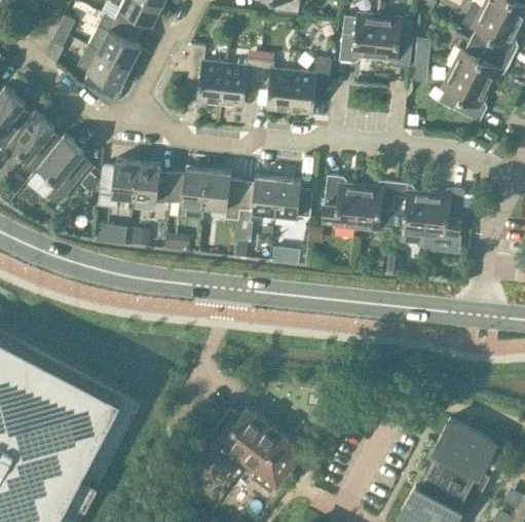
[(161,5),(151,0),(123,0),(114,21),(140,33),(145,23),(151,26),(161,5)]
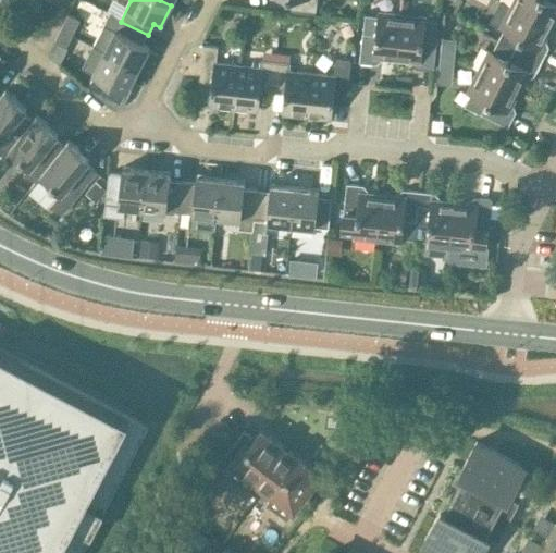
[(316,0),(289,0),(289,12),(314,14),(316,0)]
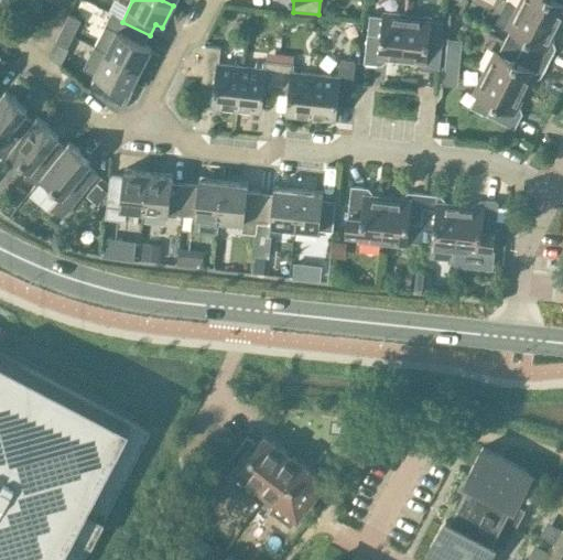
[(562,0),(521,0),(517,10),(558,31),(562,19),(562,0)]
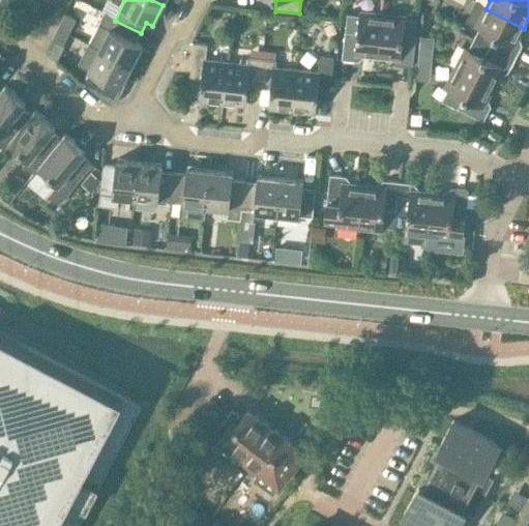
[(475,4),(467,21),(469,25),(476,28),(475,29),(478,31),(473,41),(515,62),(521,51),(515,48),(524,29),(486,9),(475,4)]
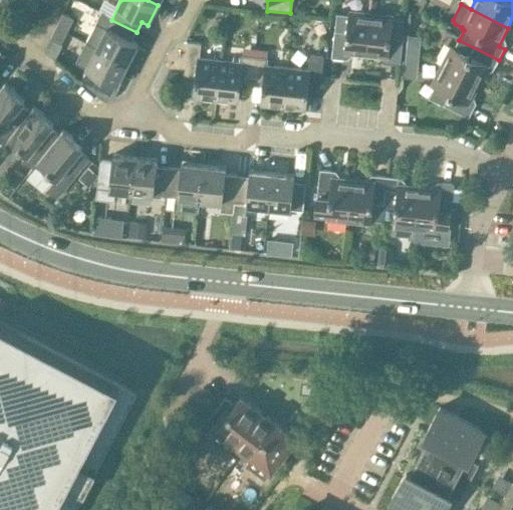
[(365,58),(370,16),(348,14),(348,18),(336,16),(334,33),(333,32),(330,61),(344,62),(345,55),(365,58)]
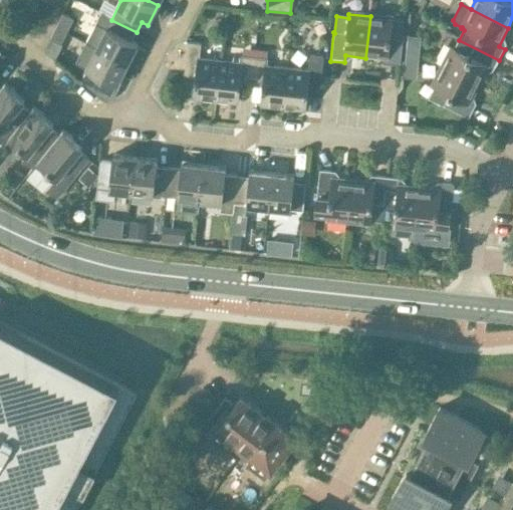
[(101,15),(85,45),(95,50),(126,66),(137,46),(131,43),(137,32),(111,20),(101,15)]
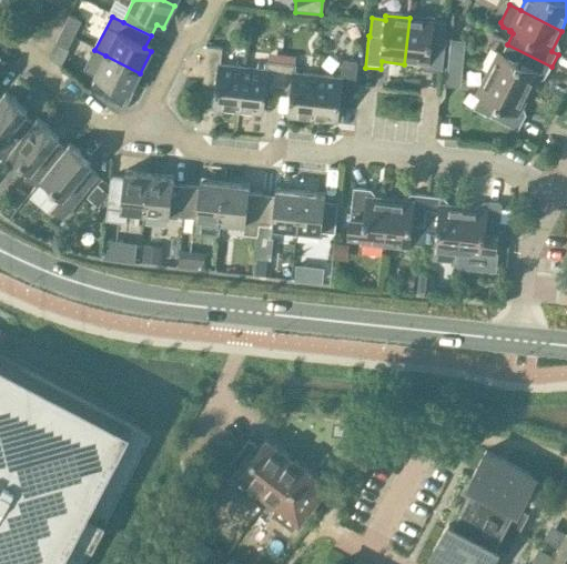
[(81,24),(69,18),(54,46),(67,52),(81,24)]
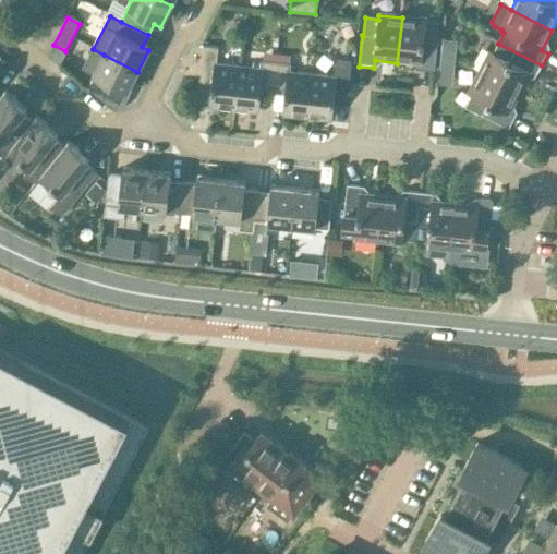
[(425,21),(402,17),(397,63),(419,65),(419,72),(434,74),(437,44),(436,44),(438,25),(424,24),(425,21)]
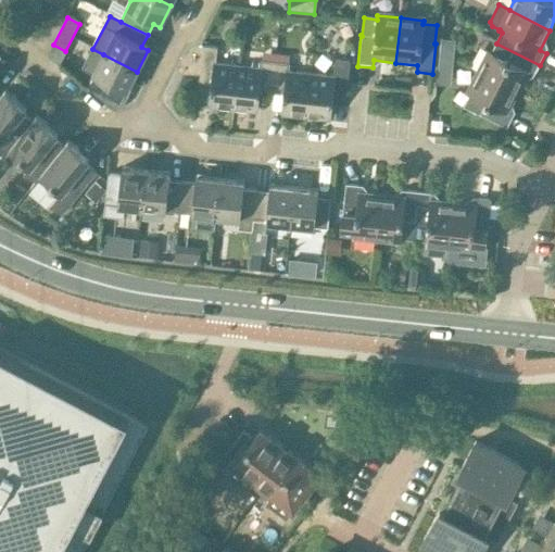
[(533,78),(540,65),(496,44),(490,55),(487,53),(477,74),(517,95),(527,75),(533,78)]
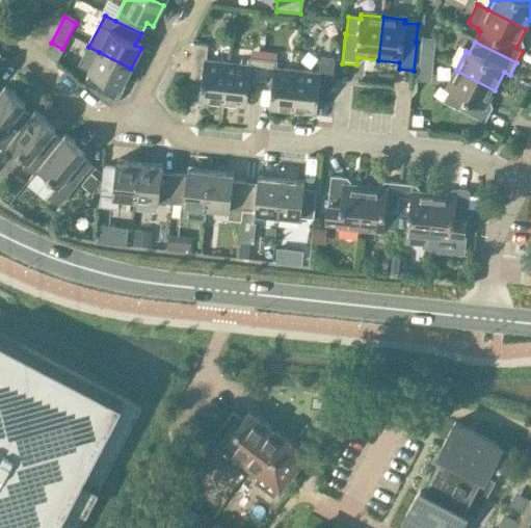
[(222,106),(227,66),(206,63),(207,48),(193,46),(190,79),(203,80),(200,104),(222,106)]
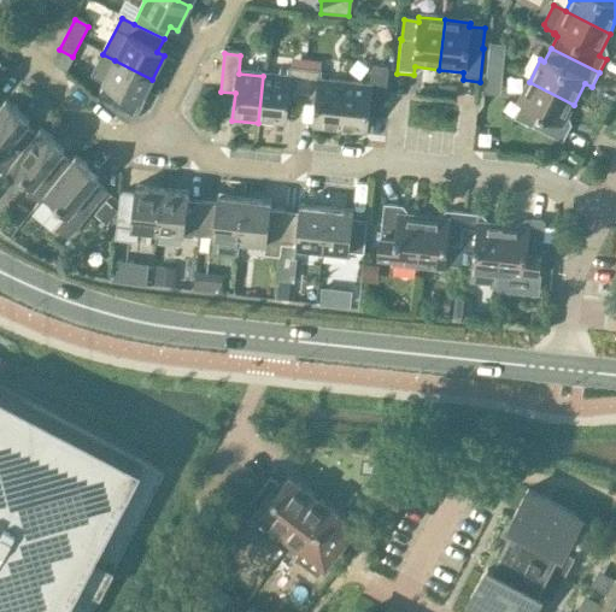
[(115,60),(103,54),(91,78),(140,104),(152,80),(115,60)]
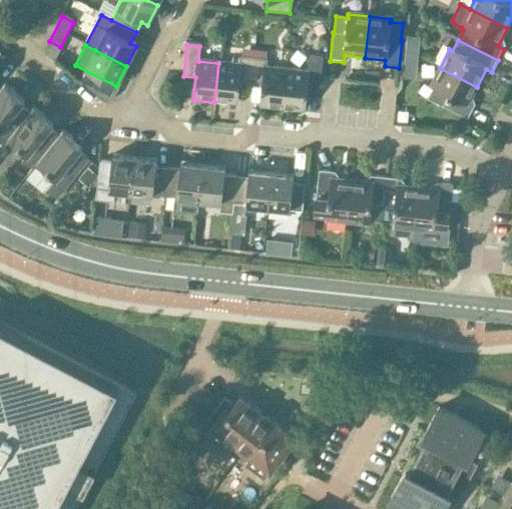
[(239,66),(218,63),(214,102),(236,104),(238,82),(250,83),(253,60),(240,58),(239,66)]
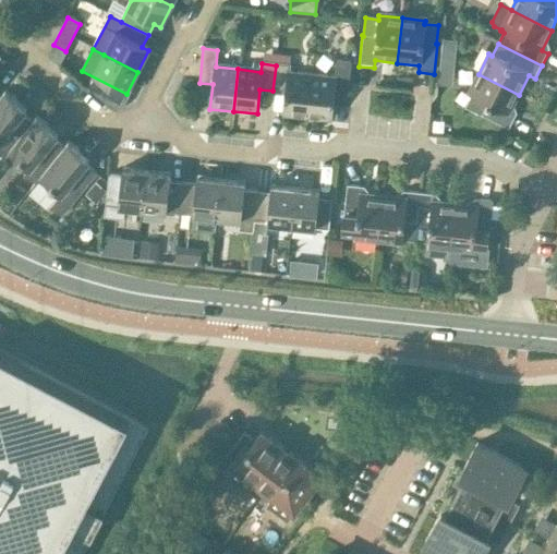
[(334,80),(312,77),(306,119),(330,122),(334,97),(346,99),(350,64),(336,63),(334,80)]
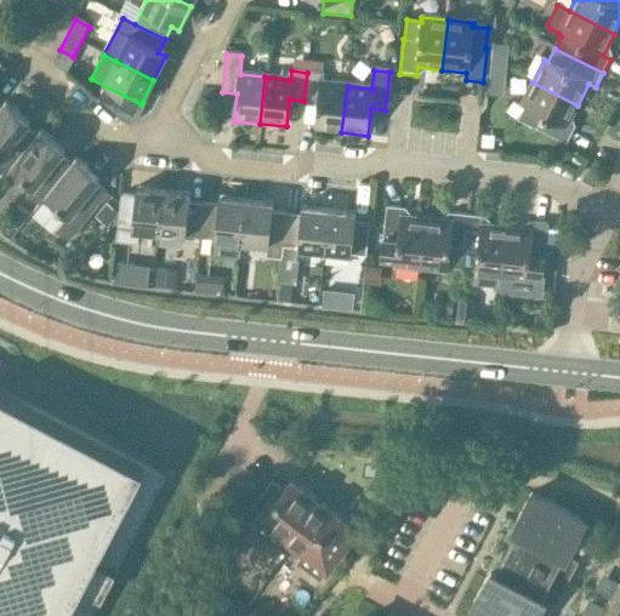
[(341,132),(347,86),(322,83),(323,74),(307,73),(303,101),(318,103),(314,130),(341,132)]
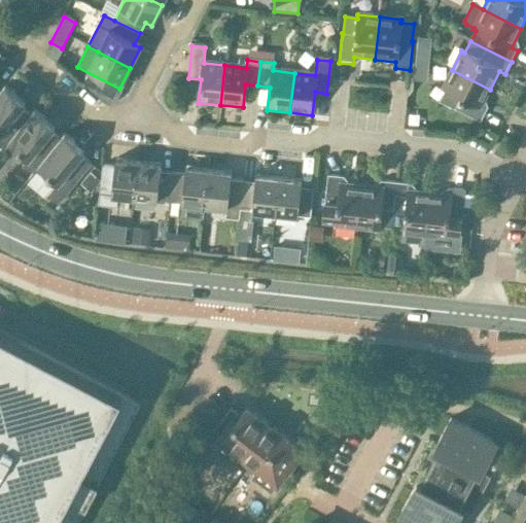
[(490,90),(452,70),(442,90),(445,92),(439,103),(454,110),(454,111),(480,125),(486,111),(480,108),(490,90)]
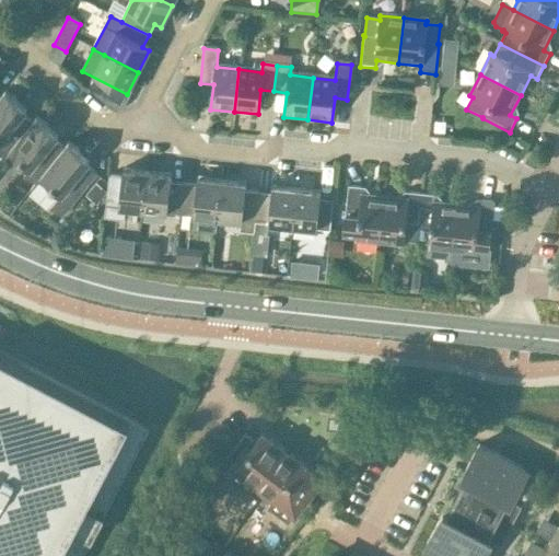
[(0,157),(4,161),(10,153),(9,153),(33,125),(32,124),(22,116),(26,111),(4,93),(0,99),(1,99),(0,100),(0,157)]
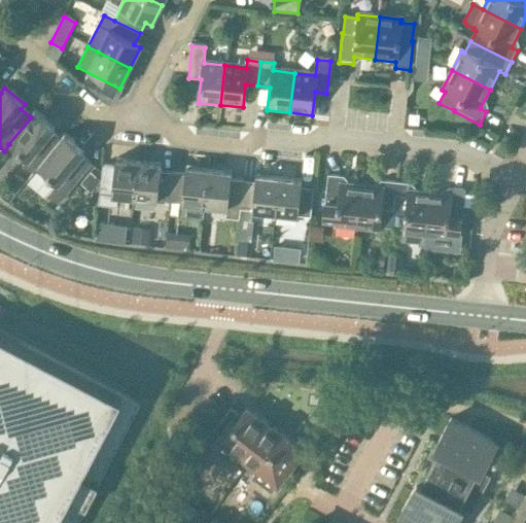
[(9,144),(27,160),(22,166),(33,175),(39,169),(38,168),(61,141),(60,141),(50,133),(55,129),(34,112),(30,116),(31,117),(8,144),(9,144)]
